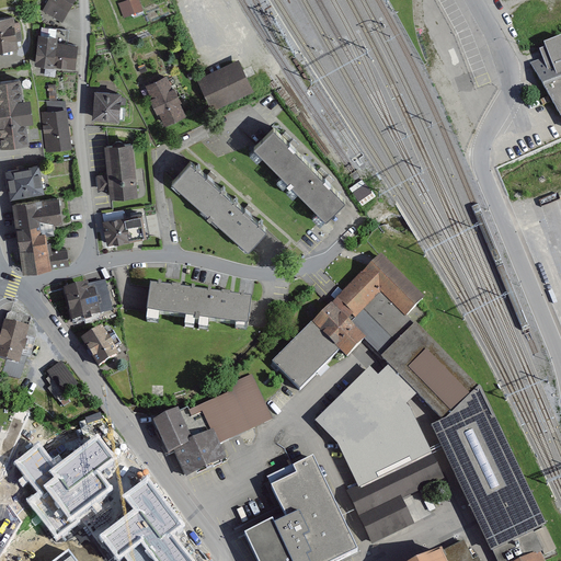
[(76,0),(45,0),(39,11),(63,24),(76,0)]
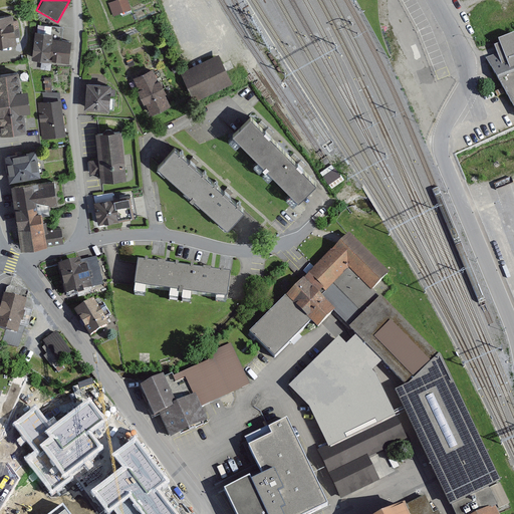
[(126,0),(112,0),(108,2),(113,16),(131,9),(126,0)]
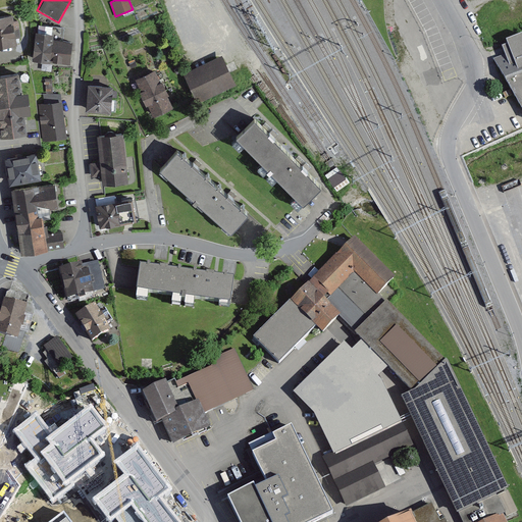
[(20,13),(0,15),(0,44),(23,42),(20,13)]
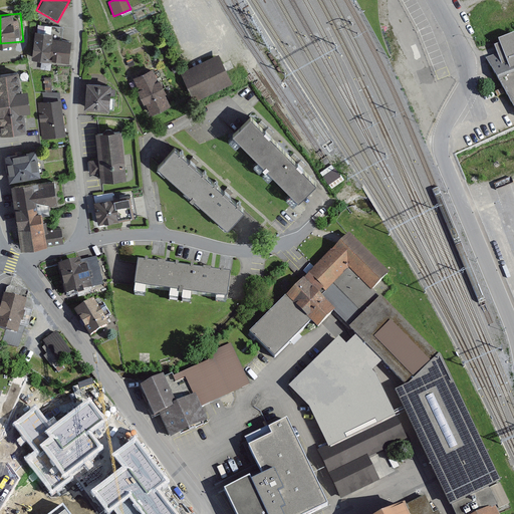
[(35,28),(32,56),(49,59),(52,37),(53,30),(35,28)]
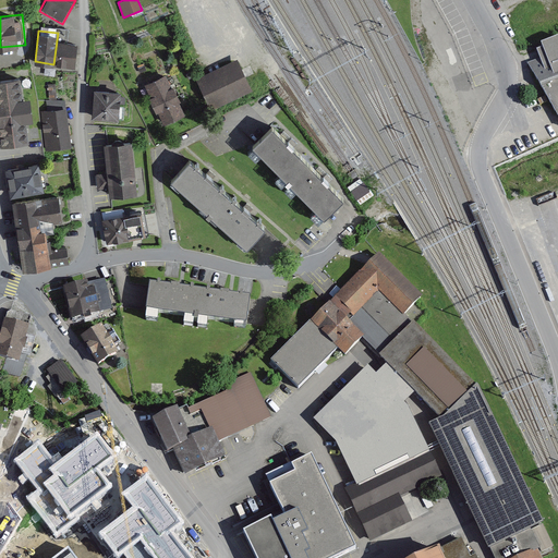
[(541,60),(529,64),(557,117),(557,37),(541,45),(543,48),(536,50),(541,60)]
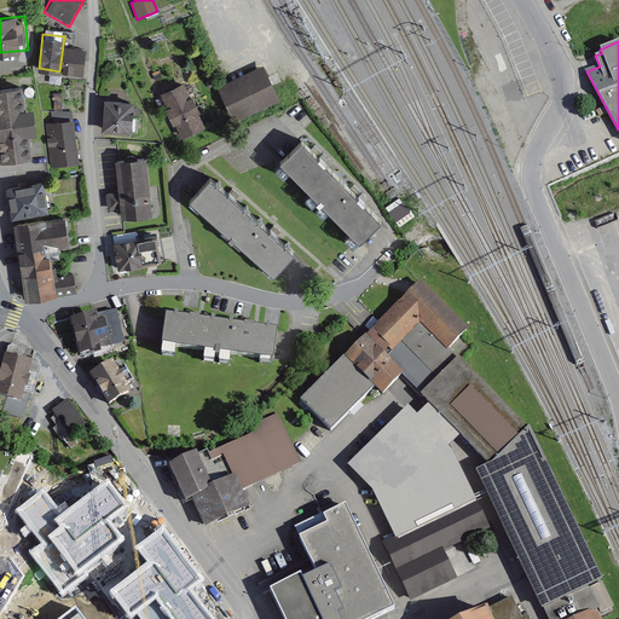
[(63,45),(59,71),(84,74),(87,48),(63,45)]
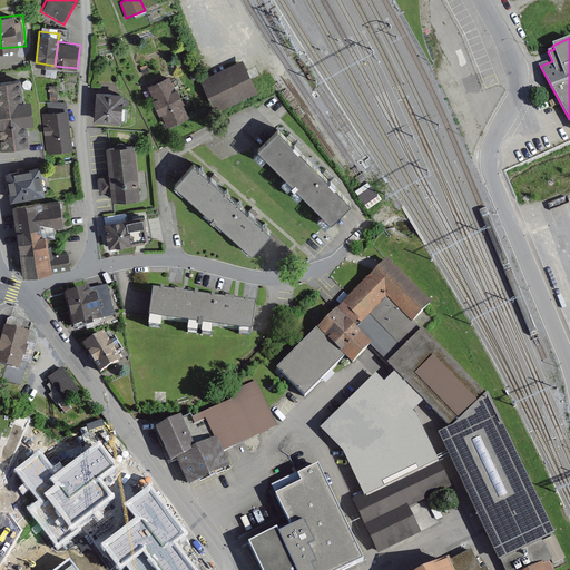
[(243,60),(202,80),(217,110),(257,89),(243,60)]
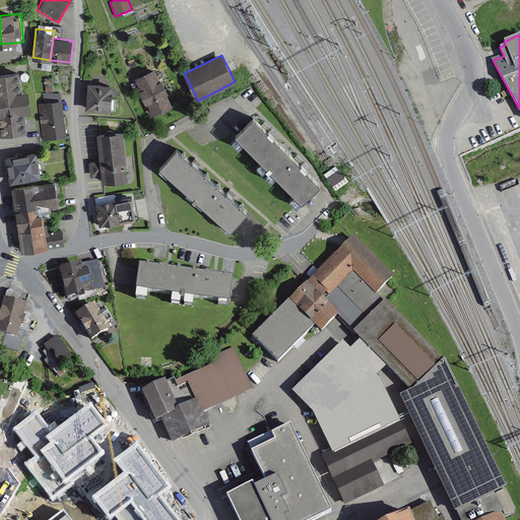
[(20,69),(0,71),(0,123),(1,132),(27,128),(20,69)]
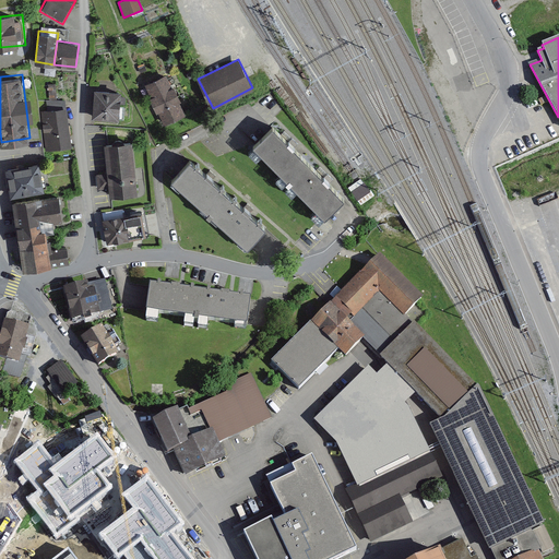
[(166,76),(145,86),(152,100),(150,100),(156,116),(158,115),(165,128),(186,117),(180,105),(181,104),(174,88),(173,90),(166,76)]
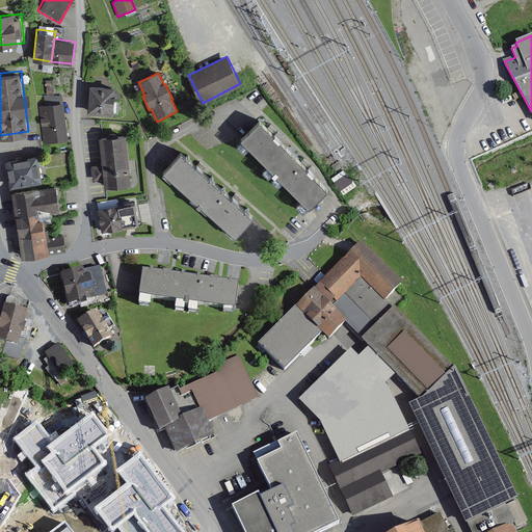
[(115,86),(88,85),(87,111),(113,113),(115,86)]
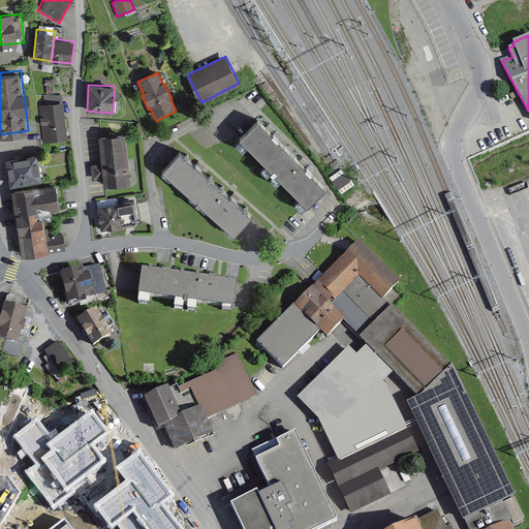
[(65,101),(39,104),(44,142),(70,138),(65,101)]
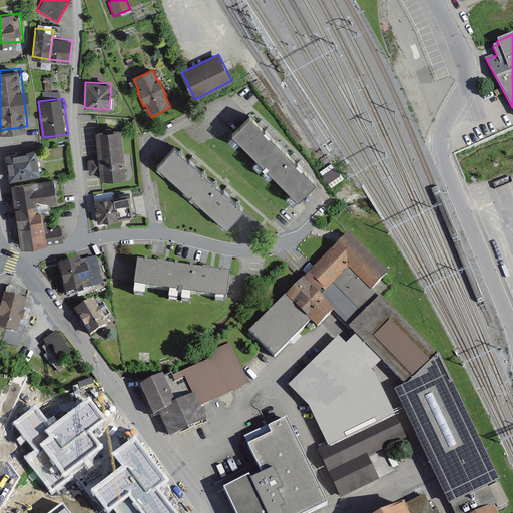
[(283,148),(249,115),(231,133),(265,166),(283,148)]
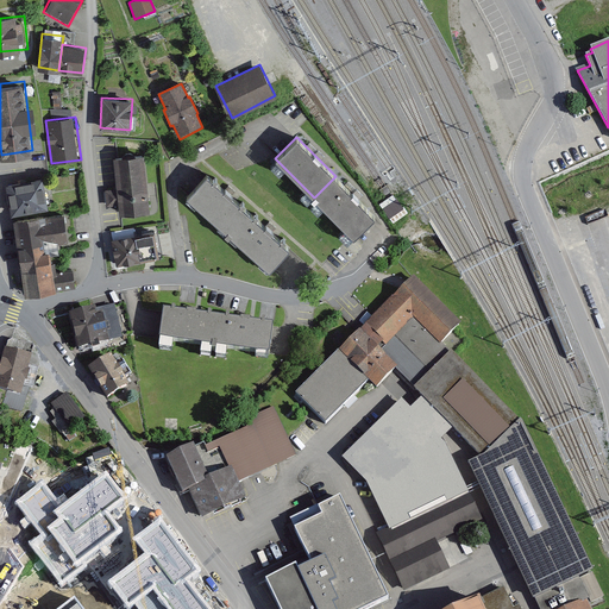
[(142,152),(117,156),(123,189),(105,192),(107,209),(129,206),(130,214),(151,211),(142,152)]
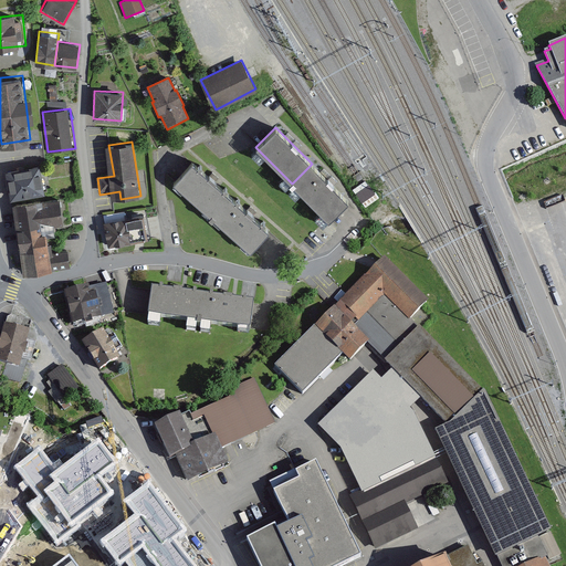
[(42,163),(7,168),(12,198),(54,190),(51,169),(43,170),(42,163)]
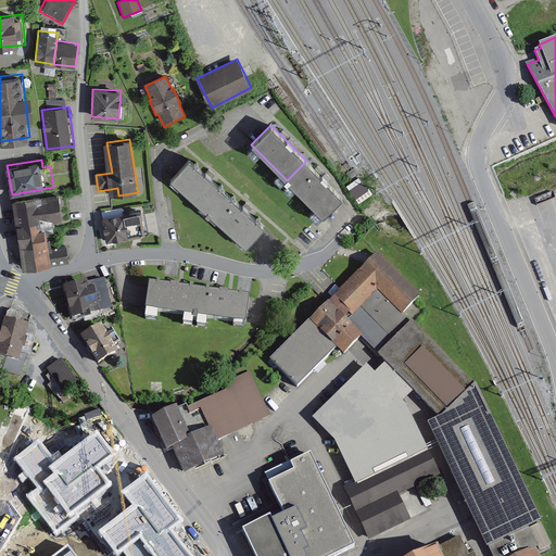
[(171,179),(207,213),(226,193),(188,160),(171,179)]
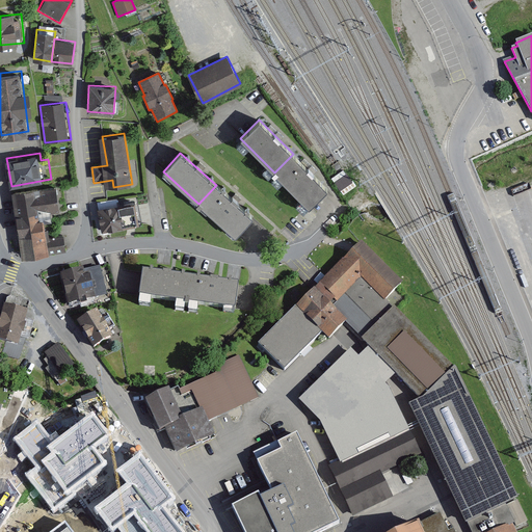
[(326,188),(293,154),(274,173),(309,206),(326,188)]
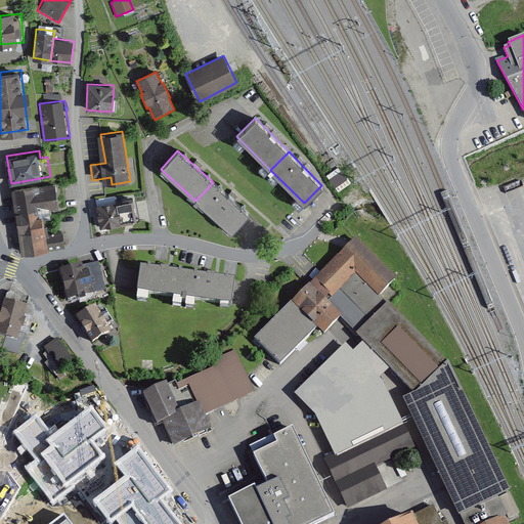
[(60,179),(11,187),(23,254),(68,246),(64,231),(53,233),(49,212),(66,210),(60,179)]
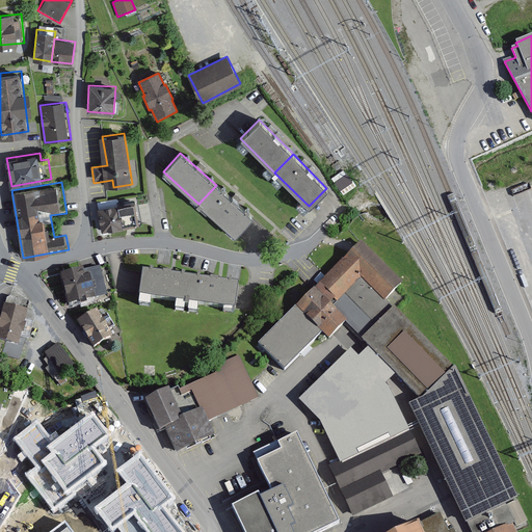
[(198,204),(235,236),(251,217),(216,185),(198,204)]
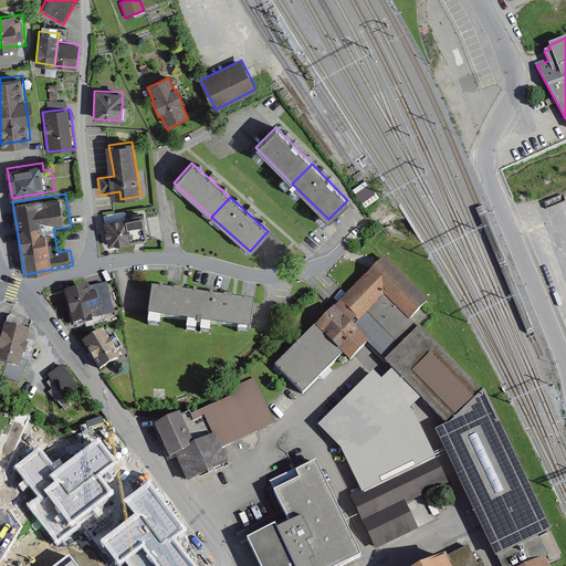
[(153,211),(108,221),(115,250),(158,240),(153,211)]
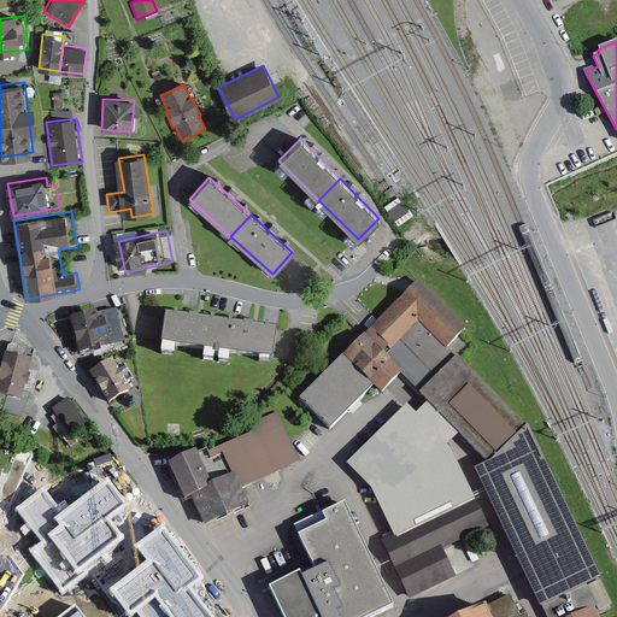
[(419,278),(398,299),(417,319),(419,321),(447,347),(468,327),(419,278)]
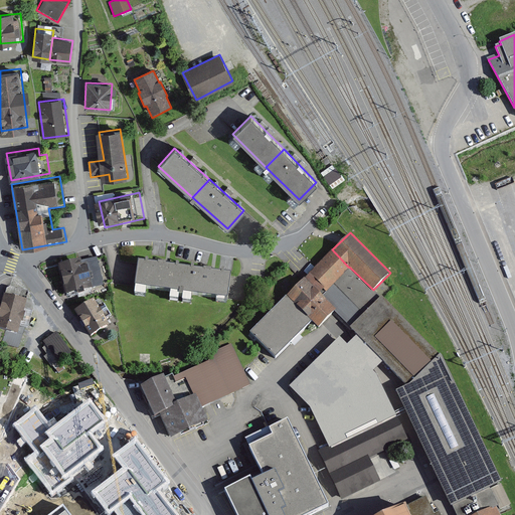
[(348,267),(332,249),(305,278),(326,292),(348,267)]
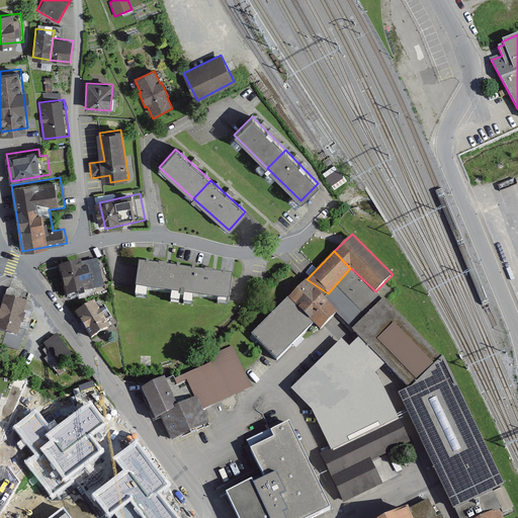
[(235,271),(140,260),(136,293),(148,294),(149,287),(172,290),(171,298),(192,301),(193,293),(218,296),(217,301),(231,304),(235,271)]
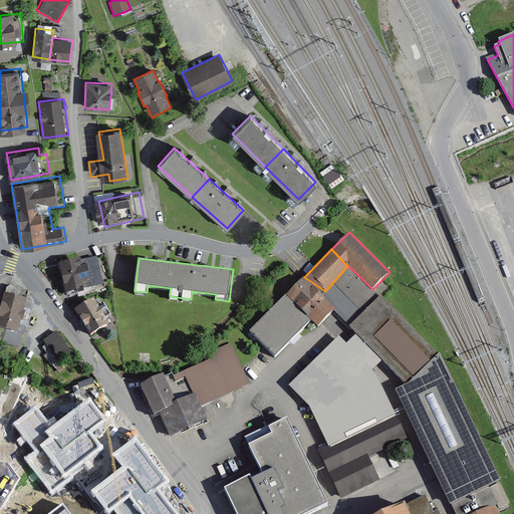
[(109,290),(102,259),(82,264),(81,259),(62,263),(71,299),(109,290)]
